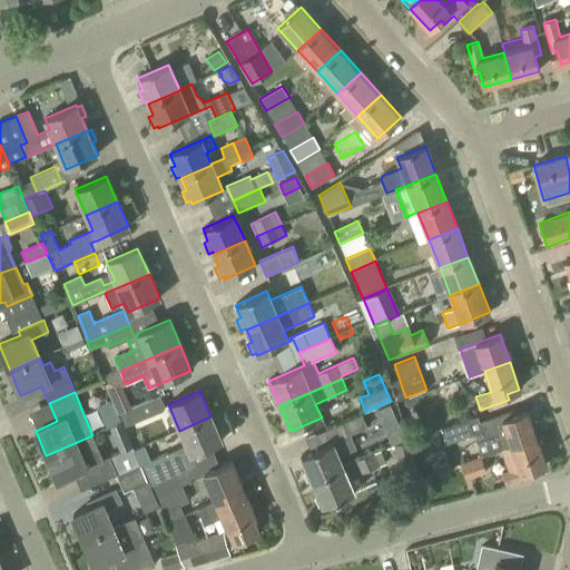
[(125,426),(164,411),(166,406),(160,394),(119,412),(125,426)]
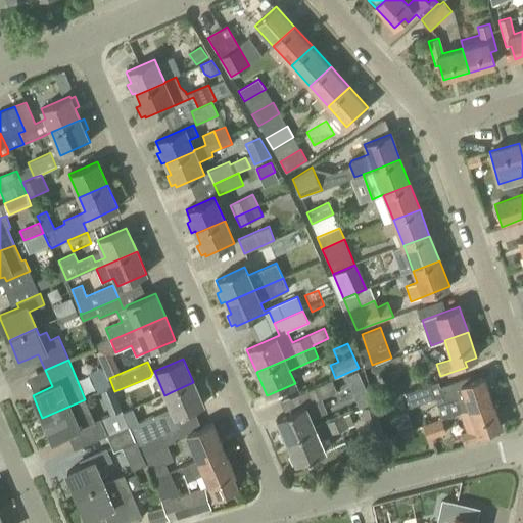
[(460,413),(468,410),(491,401),(482,376),(470,381),(468,377),(438,387),(443,402),(455,399),(460,413)]
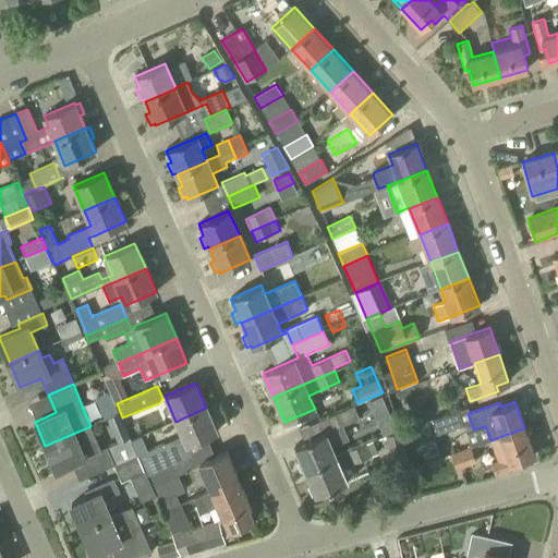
[(306,471),(337,458),(331,447),(349,439),(342,425),(360,417),(354,405),(319,421),(325,434),(295,447),(306,471)]
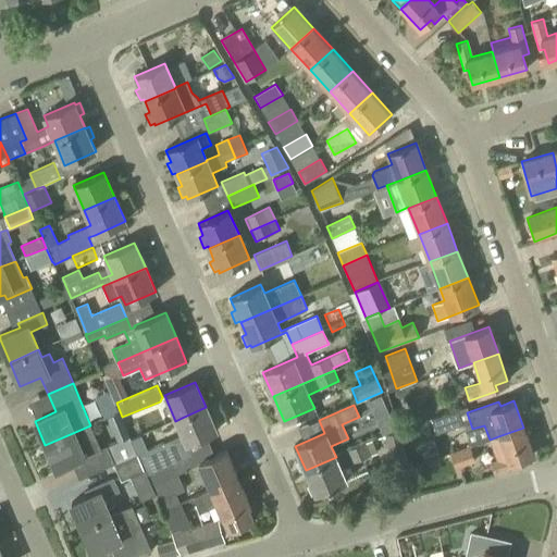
[(182,418),(175,421),(184,441),(214,428),(206,407),(182,418)]
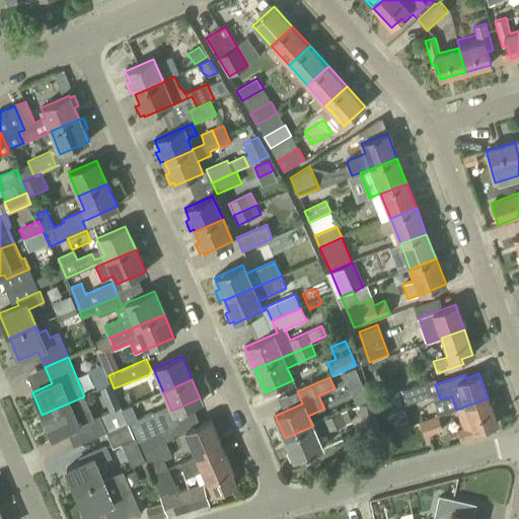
[(406,403),(432,394),(428,381),(401,390),(406,403)]
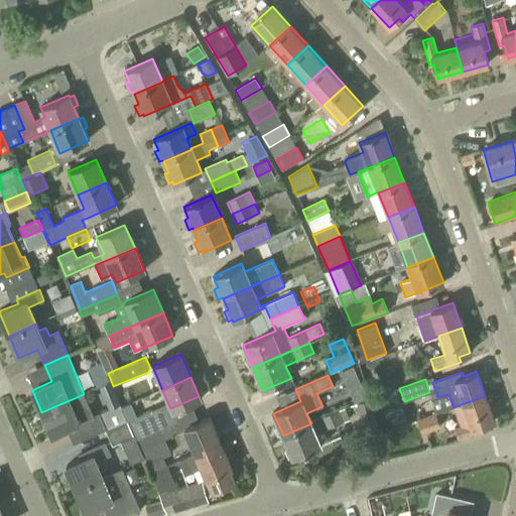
[(129,382),(120,386),(129,408),(138,404),(129,382)]
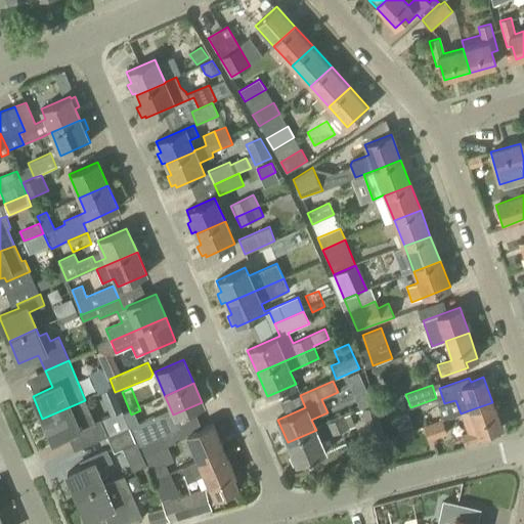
[(106,437),(129,427),(122,410),(100,420),(100,419),(94,421),(85,400),(42,419),(52,442),(73,434),(75,438),(101,427),(106,437)]
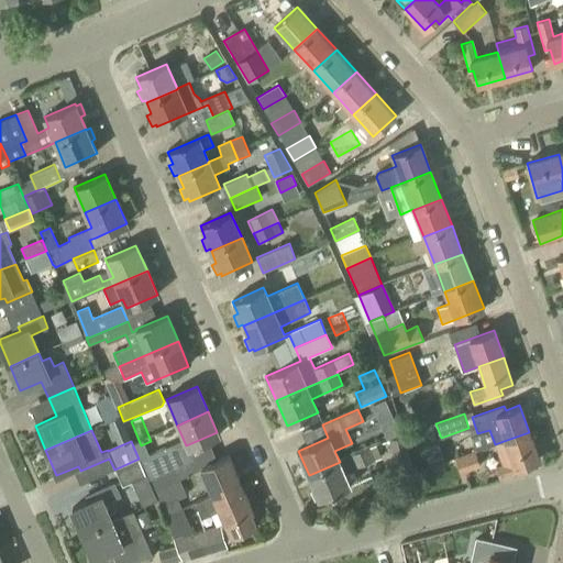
[(529,432),(504,441),(511,462),(495,467),(498,478),(527,468),(525,464),(539,459),(529,432)]
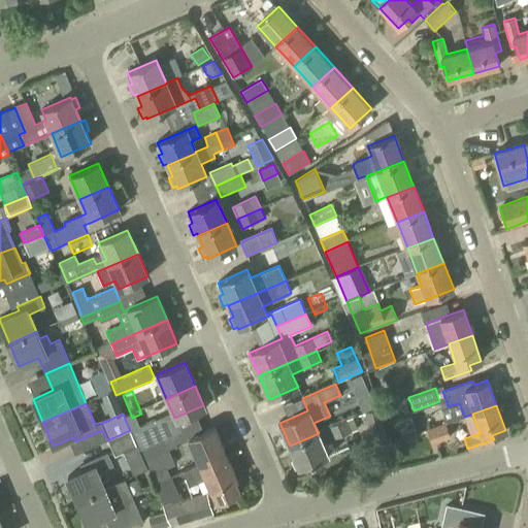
[(372,446),(388,442),(380,408),(364,411),(372,446)]
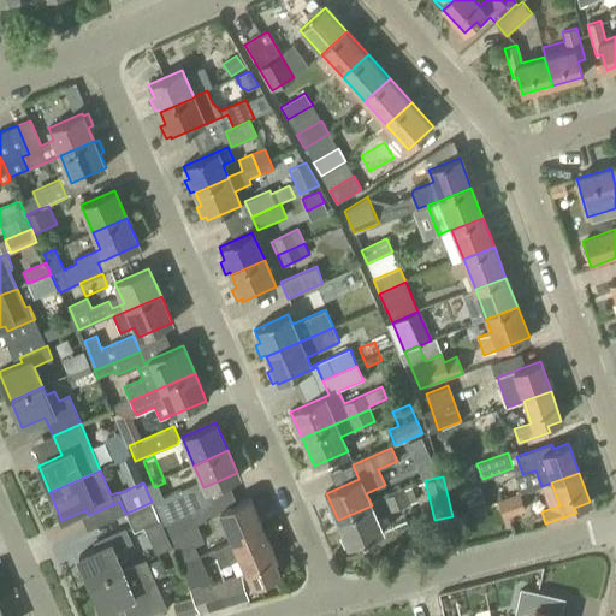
[(163,525),(207,505),(208,505),(201,487),(183,496),(181,490),(153,502),(163,525)]
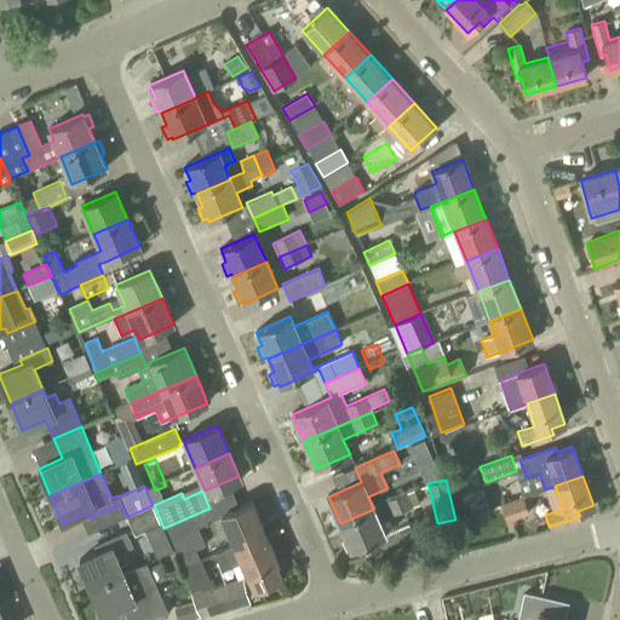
[(391,516),(413,507),(407,493),(386,501),(391,516)]
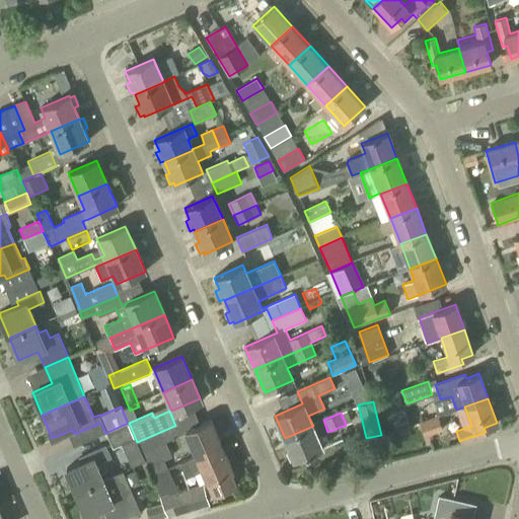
[(425,436),(443,430),(438,416),(420,422),(425,436)]
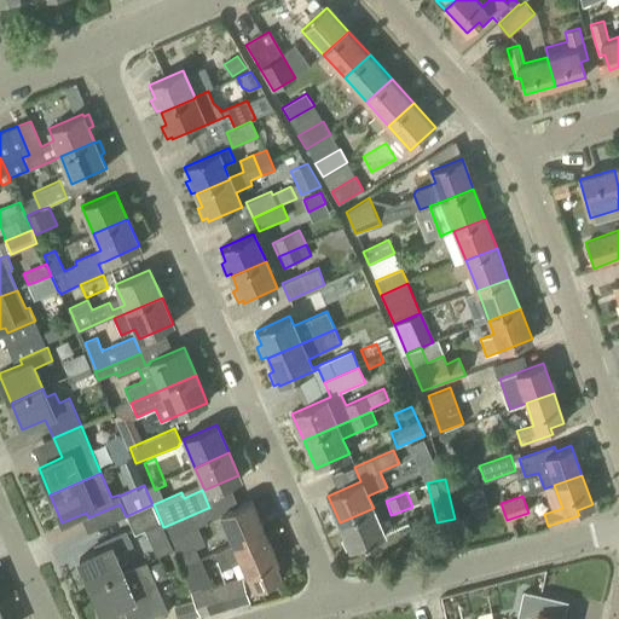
[(233,545),(264,532),(250,502),(220,515),(233,544),(233,545)]
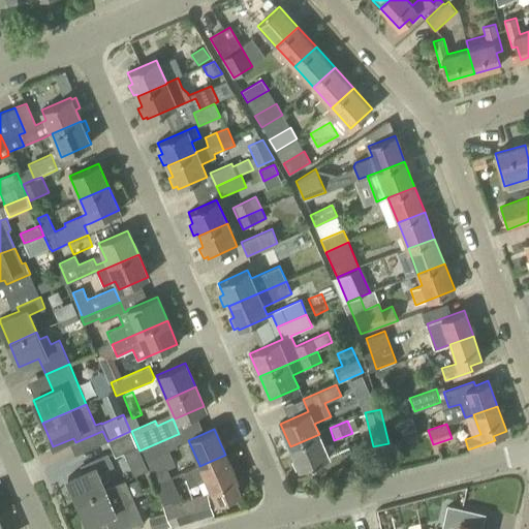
[(130,431),(107,441),(114,458),(137,447),(130,431)]
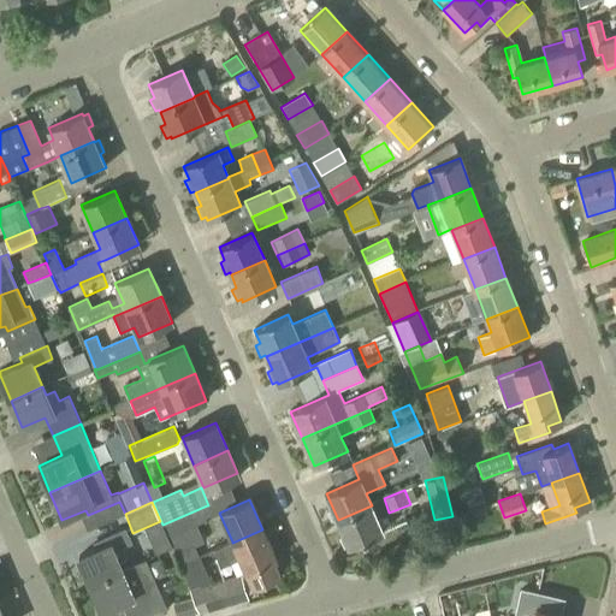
[(207,505),(163,525),(181,566),(200,557),(195,546),(205,542),(196,523),(212,516),(207,505)]
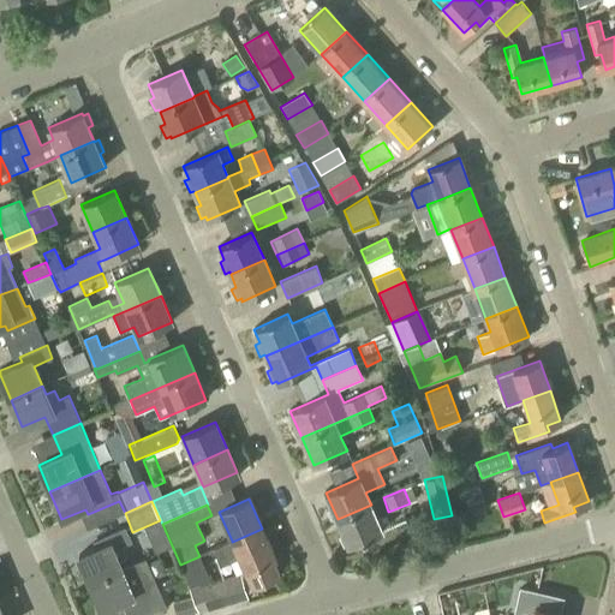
[(371,505),(338,519),(348,545),(382,531),(371,505)]
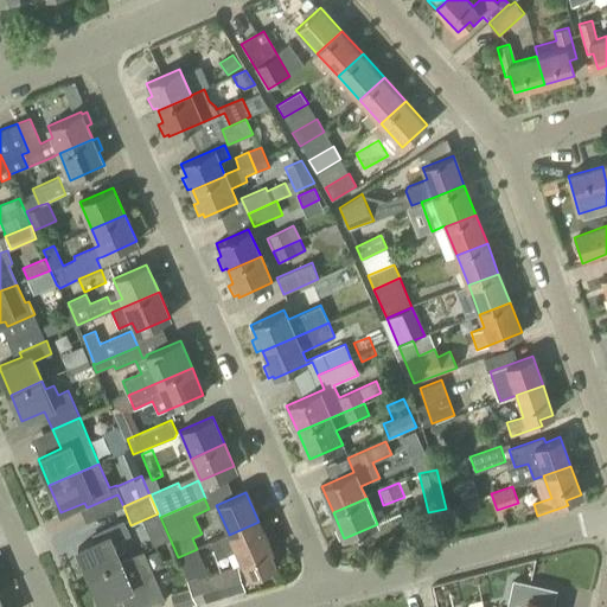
[(121,562),(120,561),(116,553),(125,549),(121,540),(131,535),(123,519),(91,534),(95,541),(77,549),(89,576),(121,562)]
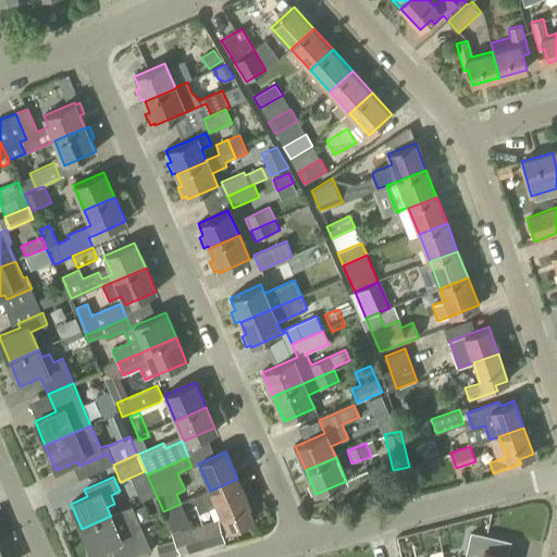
[(210,491),(210,490),(193,497),(200,512),(217,506),(229,532),(255,520),(248,507),(249,506),(237,479),(210,491)]
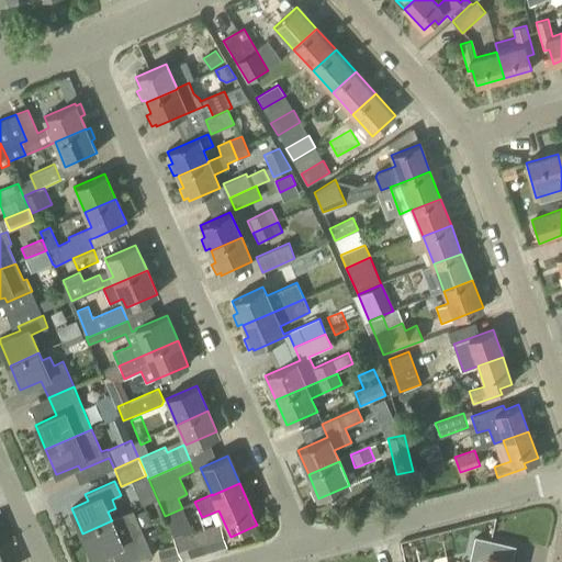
[(182,508),(165,516),(172,537),(192,531),(182,508)]
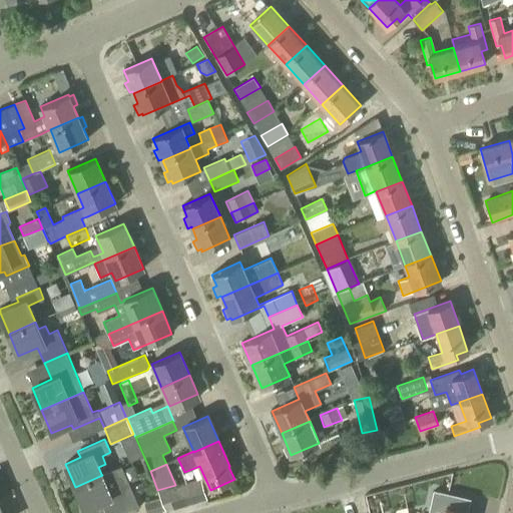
[(102,475),(75,487),(84,509),(104,501),(107,509),(103,510),(104,512),(129,512),(140,508),(122,466),(101,474),(102,475)]
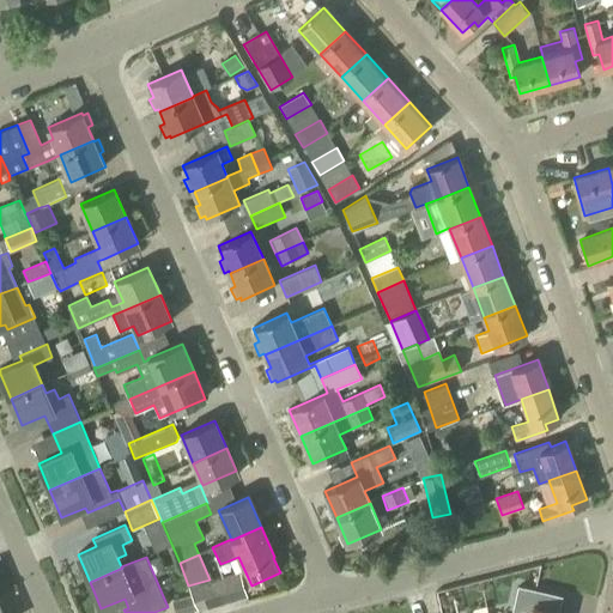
[(235,600),(228,575),(212,578),(223,604),(235,600)]
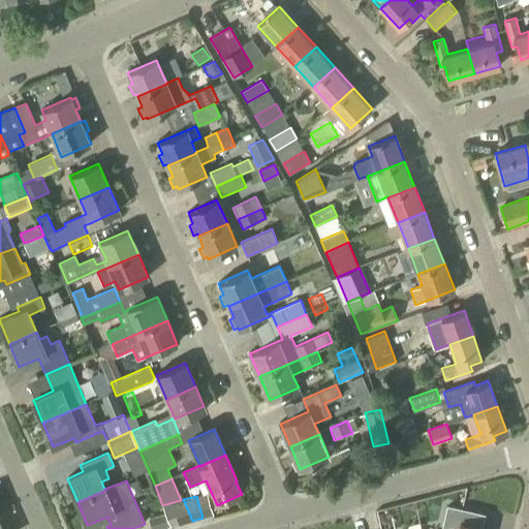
[(170,527),(192,521),(183,499),(181,500),(162,505),(170,527)]
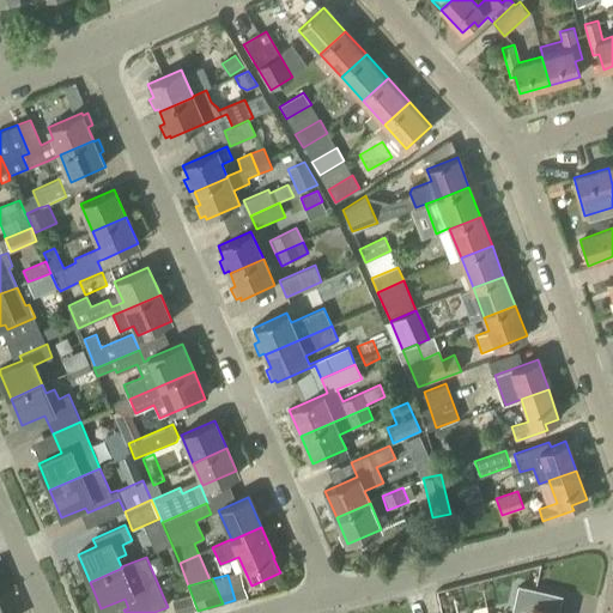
[(519,587),(513,612),(562,612),(563,612),(533,606),(536,590),(519,587)]
